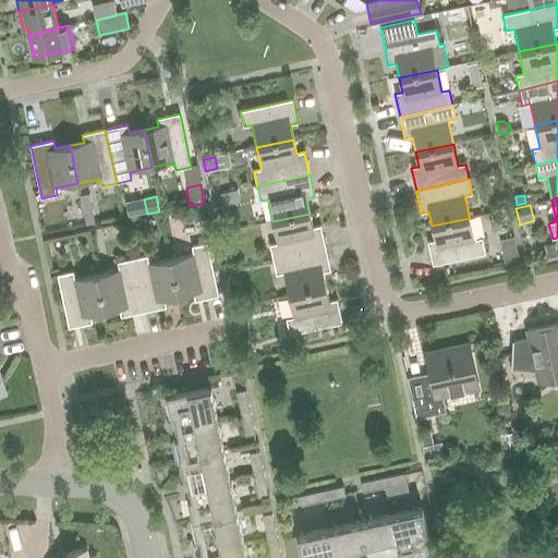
[(93,210),(84,211),(86,226),(96,223),(93,210)]
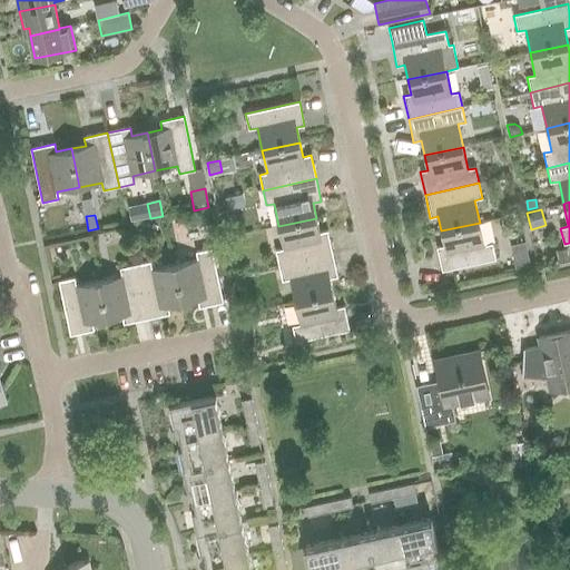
[(320,233),(316,218),(278,226),(283,248),(275,251),(279,266),(333,254),(327,231),(320,233)]
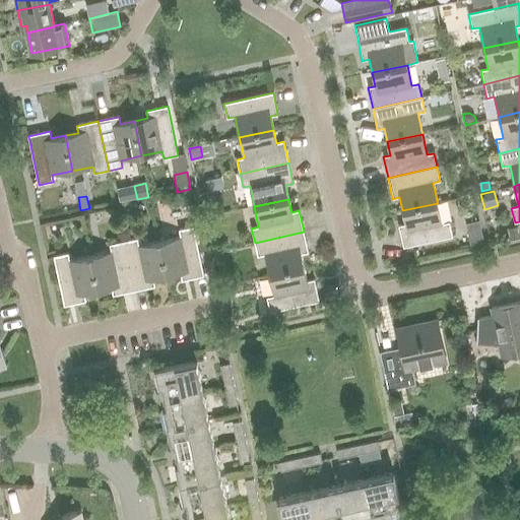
[(438,203),(402,210),(405,224),(398,225),(403,248),(452,237),(449,222),(442,223),(438,203)]
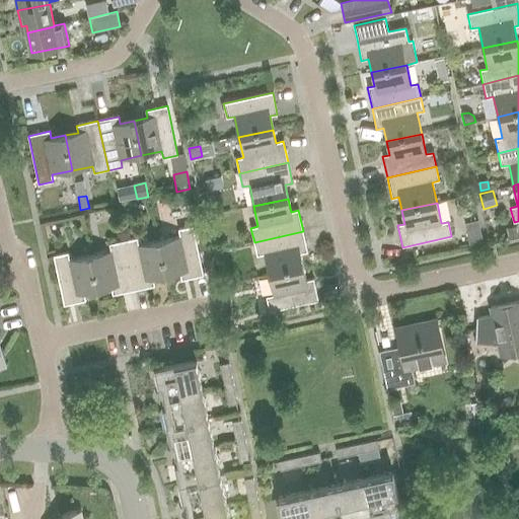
[(159,241),(166,276),(180,273),(181,280),(204,276),(193,226),(178,229),(179,236),(159,241)]
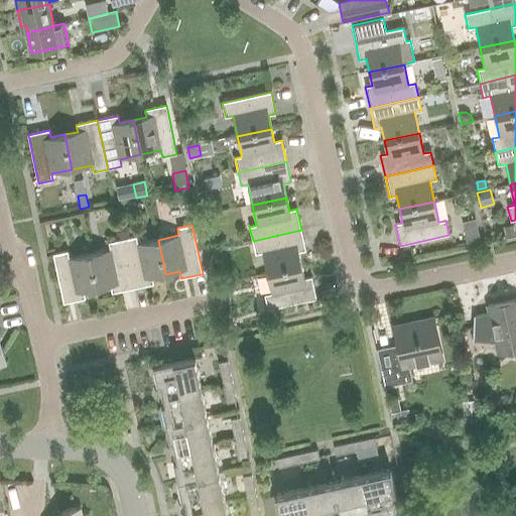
[(513,226),(504,228),(506,237),(515,235),(513,226)]
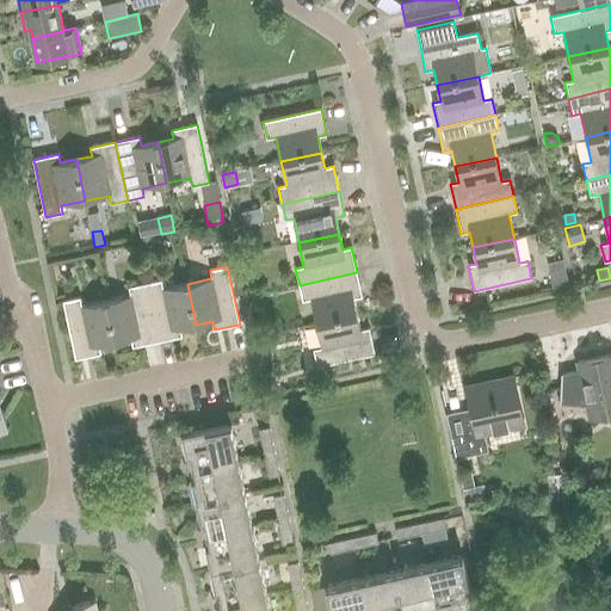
[(362,297),(357,272),(300,285),(303,301),(312,300),(316,323),(357,315),(353,298),(362,297)]
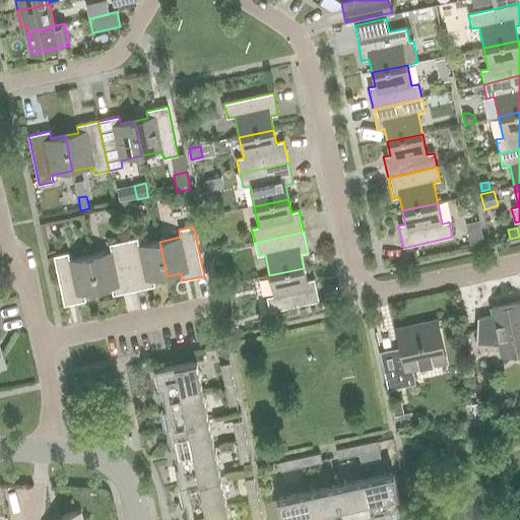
[(137,239),(124,242),(134,290),(155,286),(153,279),(167,276),(159,242),(139,246),(137,239)]
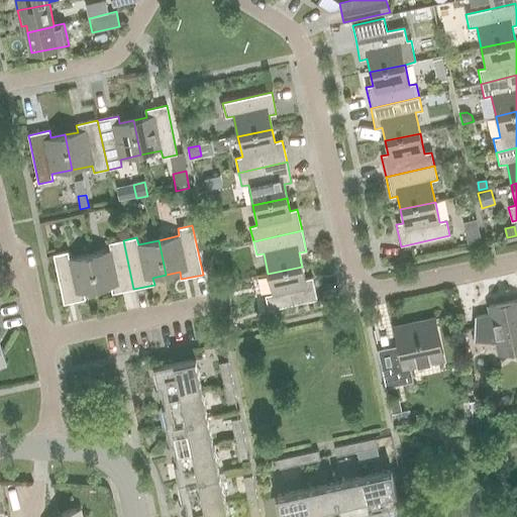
[(110,250),(90,254),(97,290),(111,287),(112,294),(133,289),(123,240),(109,243),(110,250)]
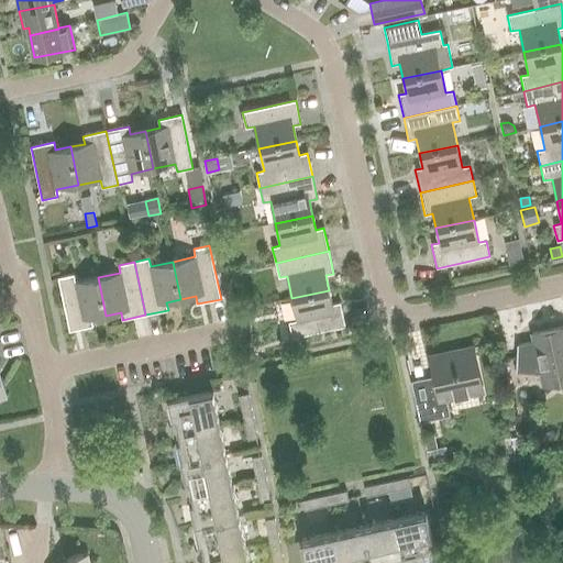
[(91,318),(106,316),(98,277),(76,283),(74,275),(58,278),(69,331),(94,326),(91,318)]
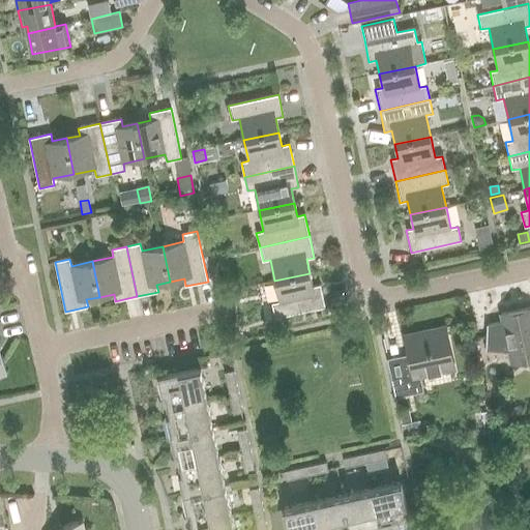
[(310,273),(274,281),(280,301),(271,303),(275,318),(325,307),(320,285),(313,287),(310,273)]
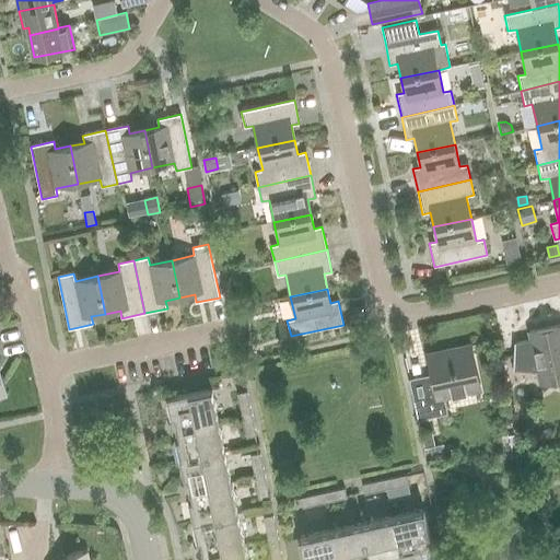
[(514,364),(538,372),(540,383),(559,378),(559,326),(529,333),(531,341),(515,345),(515,342),(514,342),(514,364)]
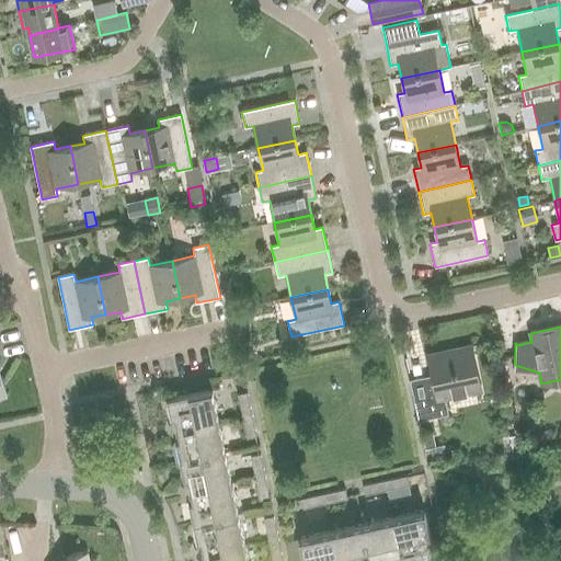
[(445,399),(481,391),(471,346),(428,355),(433,378),(410,384),(418,418),(447,411),(445,399)]
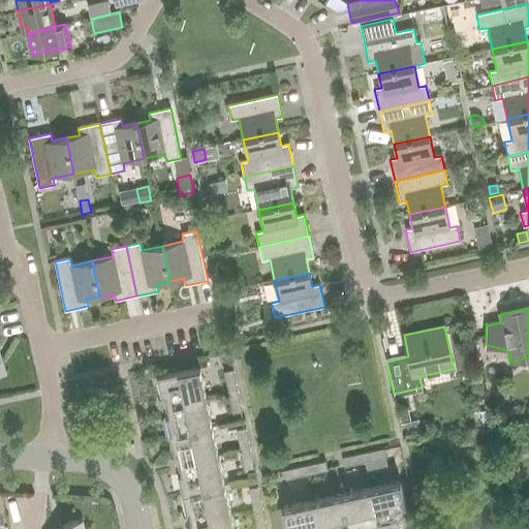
[(157,377),(160,392),(163,406),(206,397),(199,368),(157,377)]
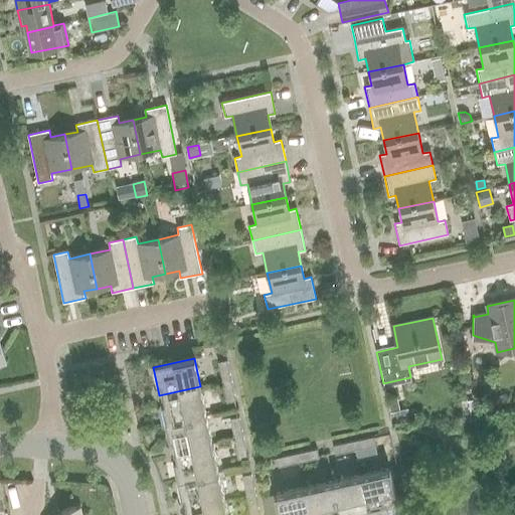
[(226,402),(235,401),(226,360),(218,362),(226,402)]
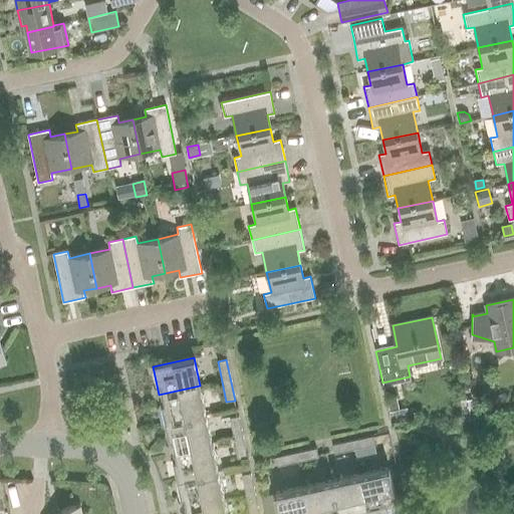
[(206,415),(203,401),(200,386),(159,395),(165,424),(206,415)]
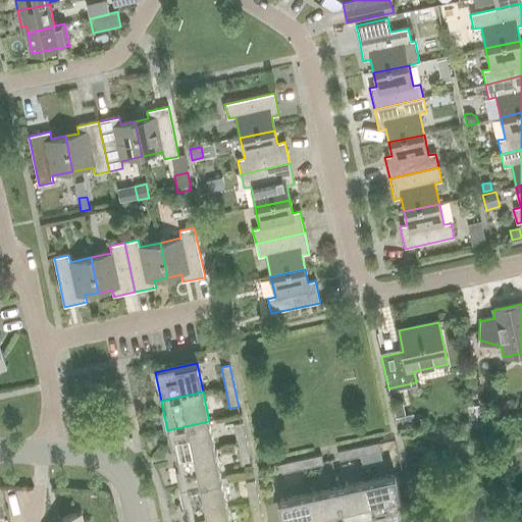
[(402,403),(392,405),(398,428),(416,424),(413,415),(406,417),(402,403)]
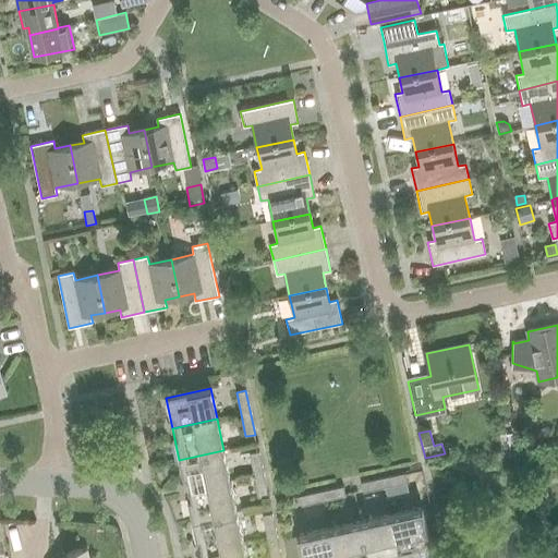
[(230,481),(227,465),(223,450),(179,460),(185,490),(230,481)]
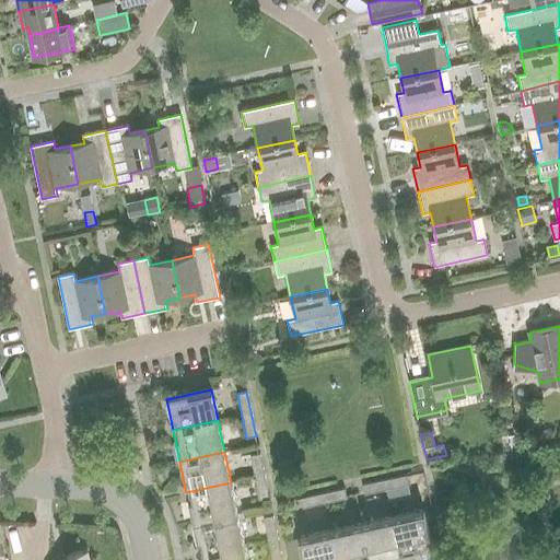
[(259,500),(269,498),(259,454),(251,456),(259,500)]
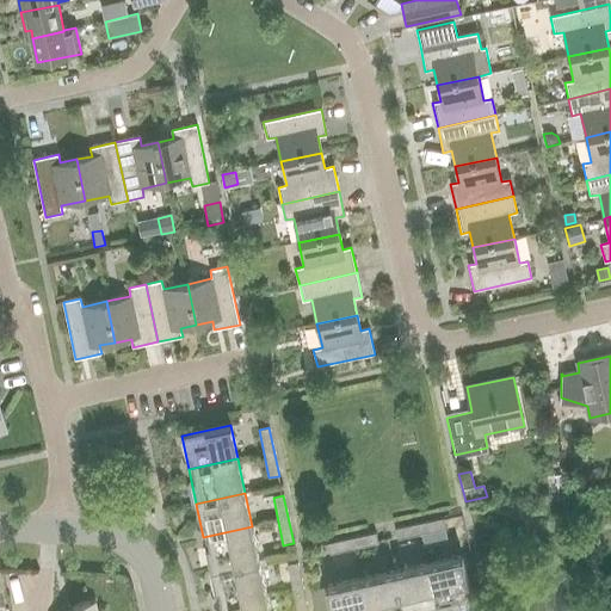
[(445,529),(443,519),(395,529),(397,539),(445,529)]
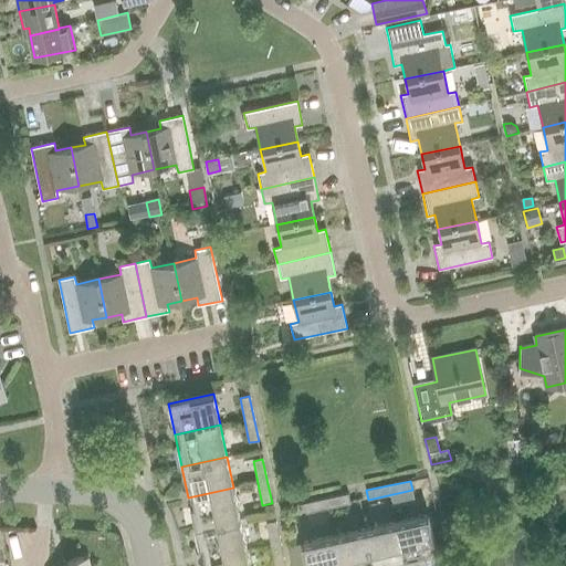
[(240,520),(237,504),(233,488),(188,498),(195,528),(240,520)]
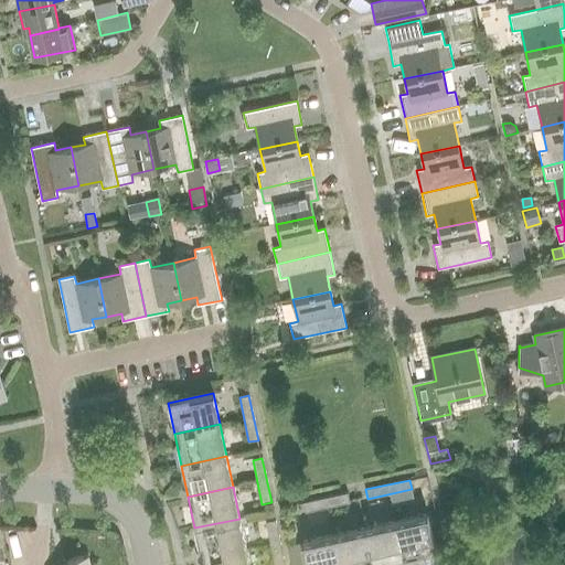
[(350,503),(348,493),(304,503),(306,512),(350,503)]
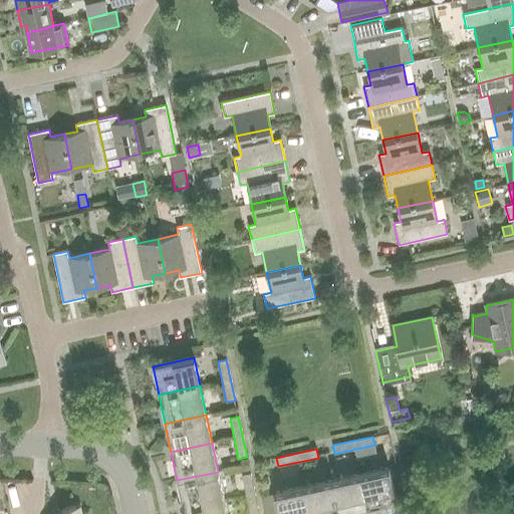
[(376,513),(399,509),(390,469),(360,475),(368,513),(376,513)]
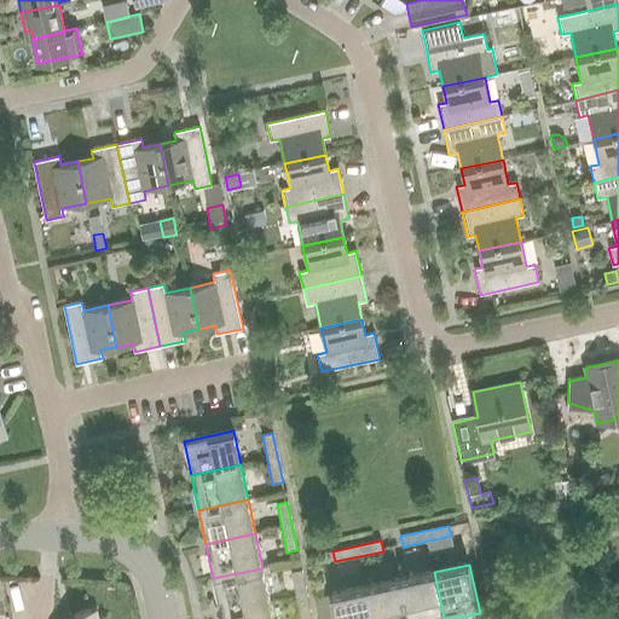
[(270,602),(266,585),(262,568),(213,578),(220,613),(270,602)]
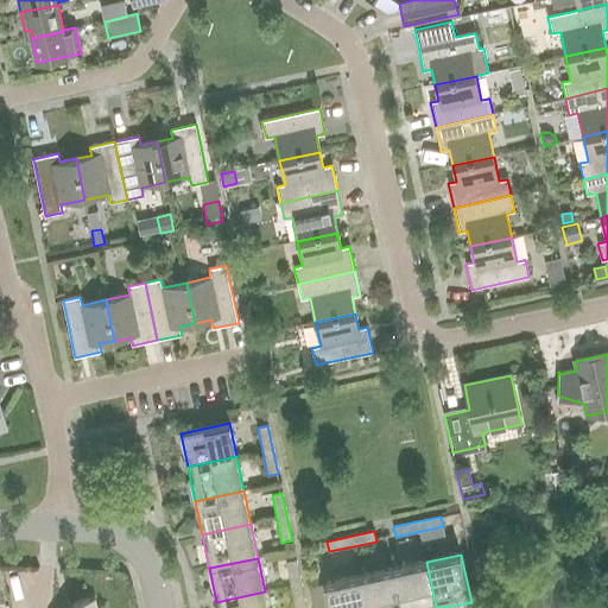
[(295,607),(305,607),(306,607),(296,561),(286,563),(295,607)]
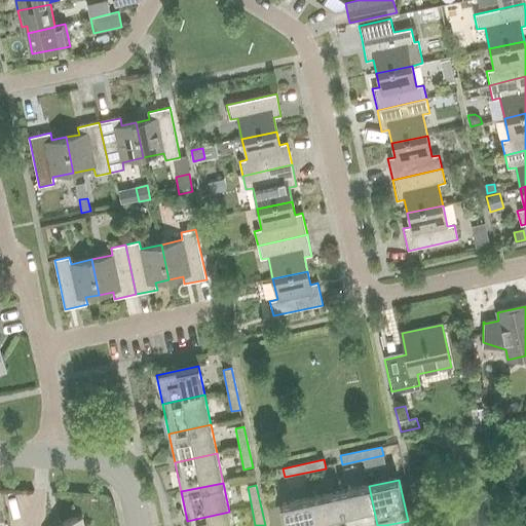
[(377,525),(369,486),(354,489),(339,492),(346,525),(377,525)]
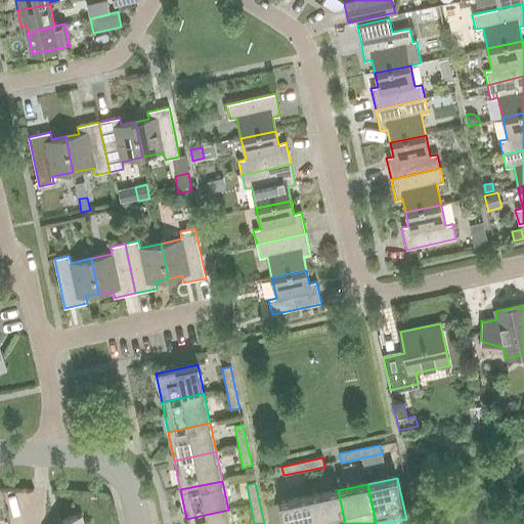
[(345,523),(338,490),(323,493),(309,496),(314,523),(345,523)]
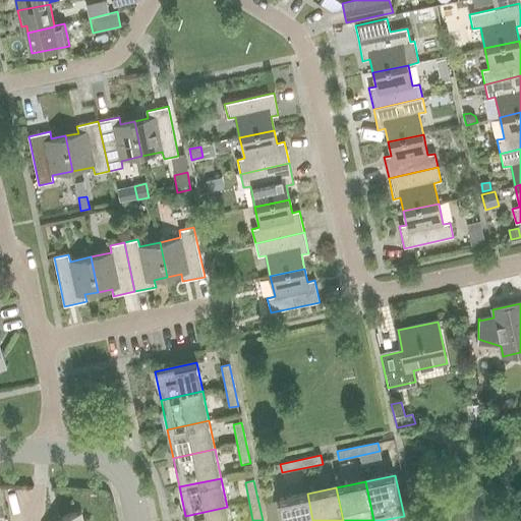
[(312,520),(307,494),(293,497),(278,501),(282,520),(312,520)]
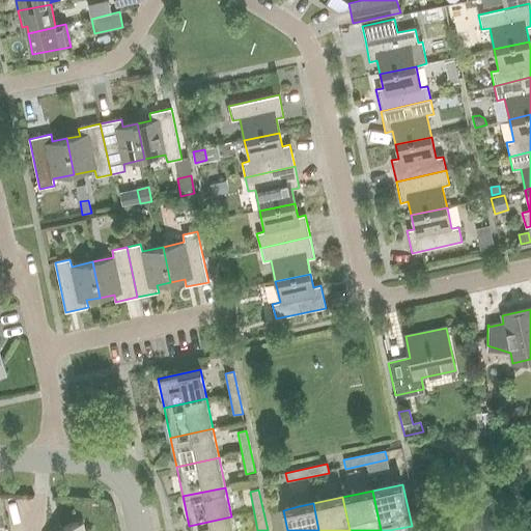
[(234,530),(231,516),(189,526),(190,530),(234,530)]
